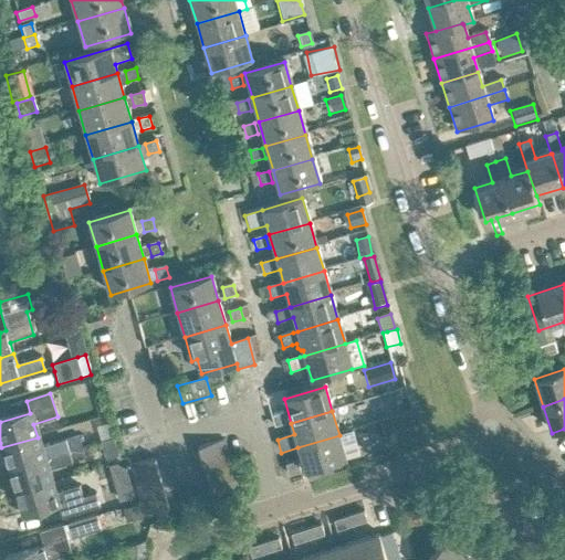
[(275,428),(286,425),(284,414),(272,418),(275,428)]
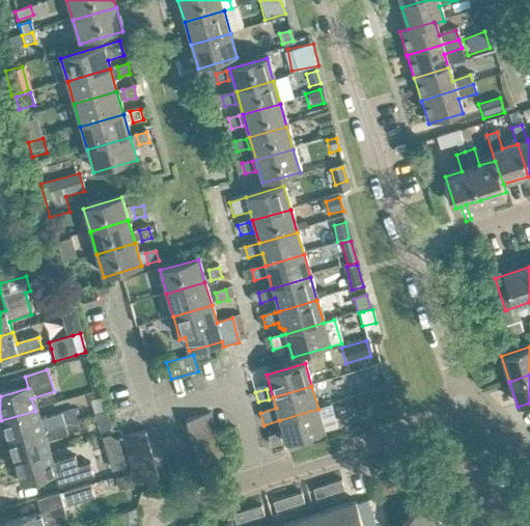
[(318,409),(279,420),(286,443),(287,443),(290,453),(312,447),(309,437),(325,433),(318,409)]
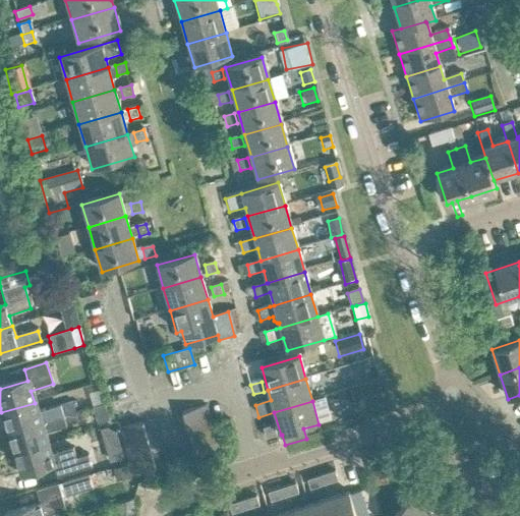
[(7,434),(74,412),(71,402),(38,412),(35,403),(1,412),(7,434)]
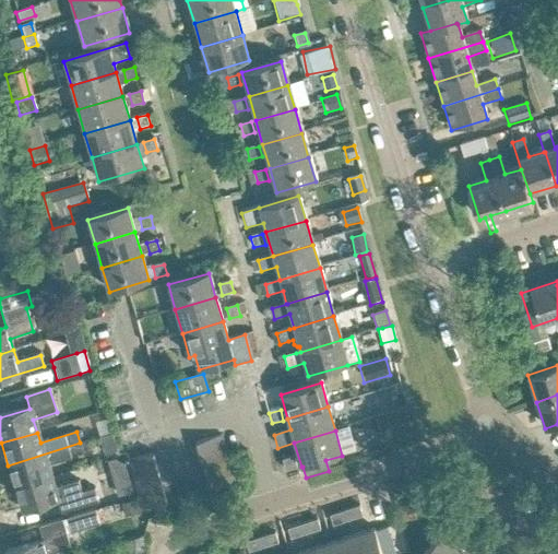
[(199,456),(224,448),(221,436),(194,444),(199,456)]
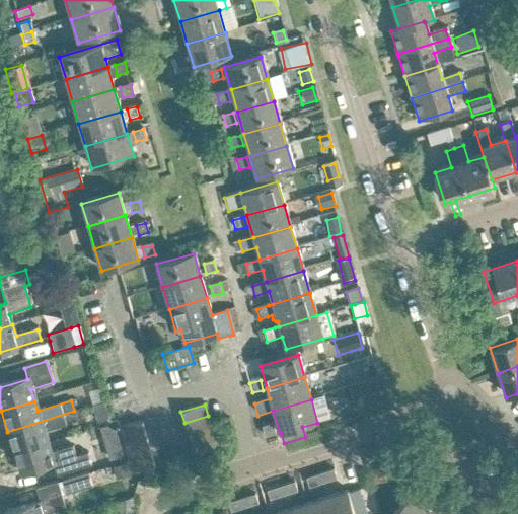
[(13,453),(48,443),(44,431),(78,422),(74,411),(7,432),(13,453)]
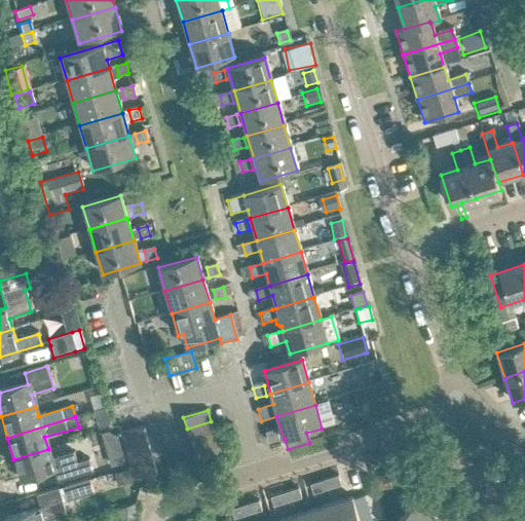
[(190,440),(214,433),(211,421),(187,429),(190,440)]
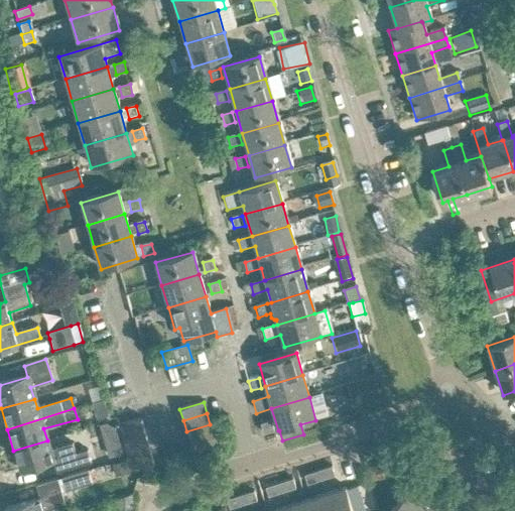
[(121,437),(144,431),(141,420),(118,426),(121,437)]
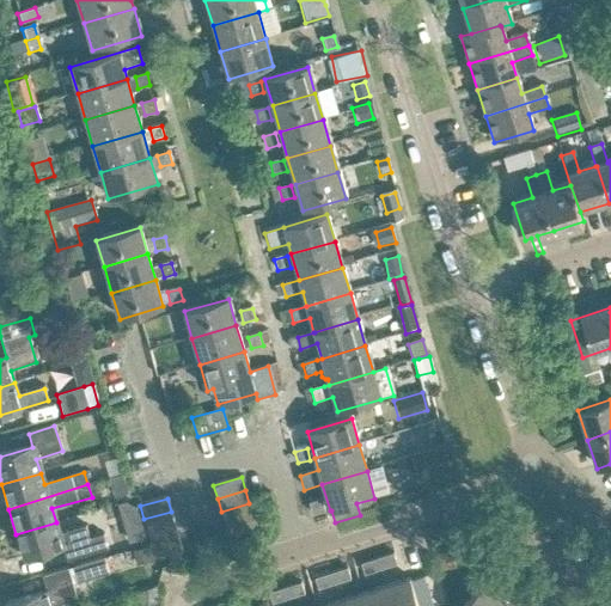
[(313,515),(325,512),(323,501),(309,503),(313,515)]
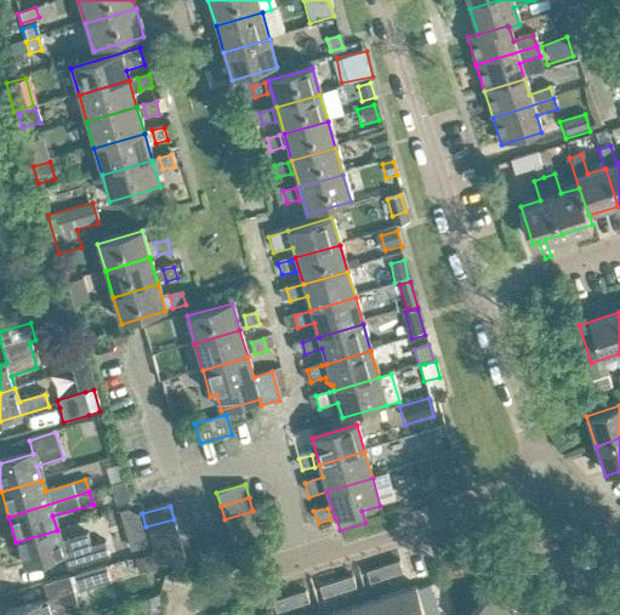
[(228,533),(256,524),(252,511),(225,519),(228,533)]
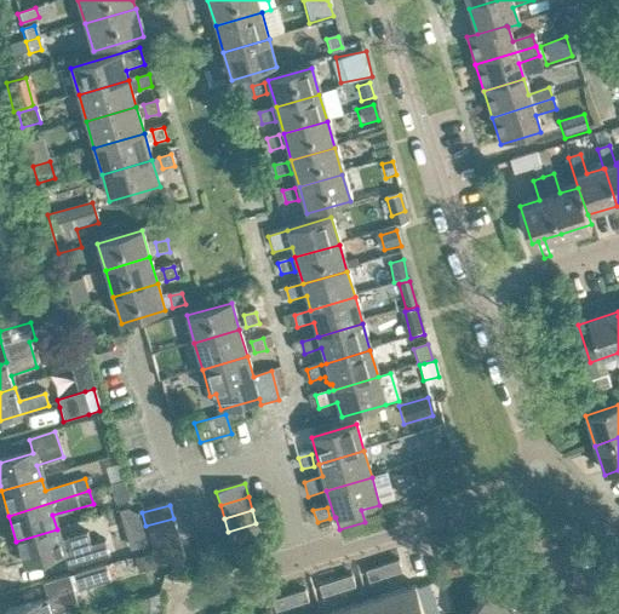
[(149,539),(177,532),(173,518),(145,526),(149,539)]
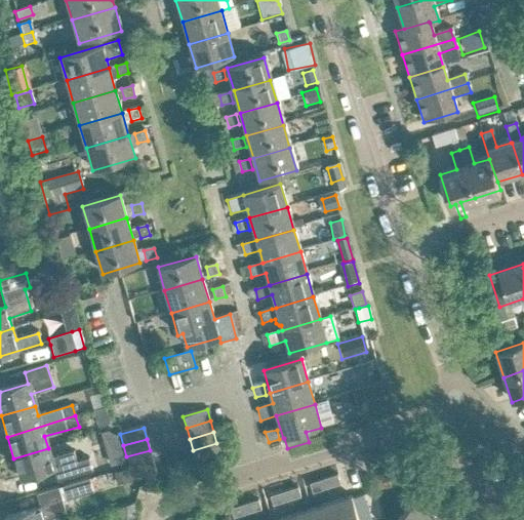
[(216,443),(193,450),(196,462),(219,454),(216,443)]
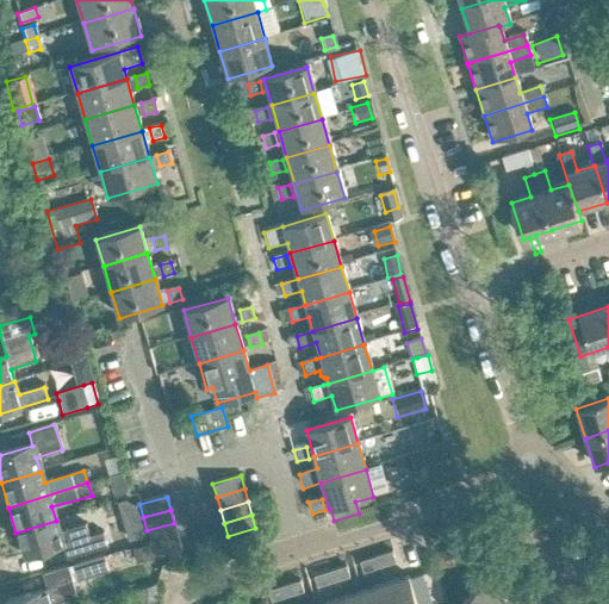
[(56,521),(16,533),(24,558),(63,547),(67,560),(107,548),(103,534),(88,539),(84,524),(58,531),(56,521)]
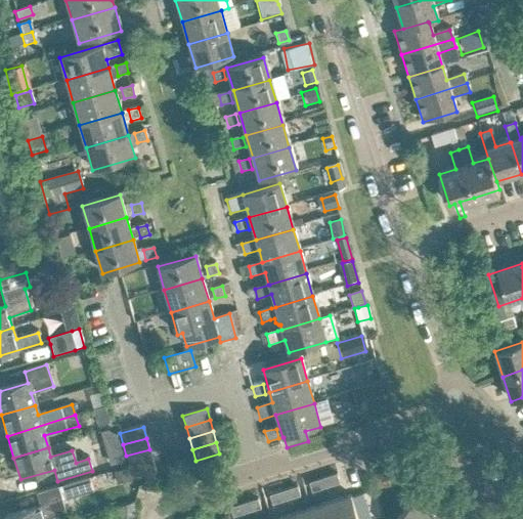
[(129,467),(153,461),(149,449),(126,456),(129,467)]
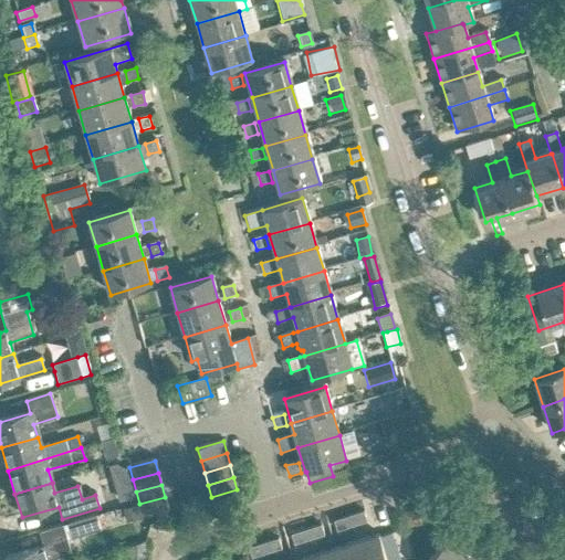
[(165,497),(139,504),(143,516),(168,509),(165,497)]
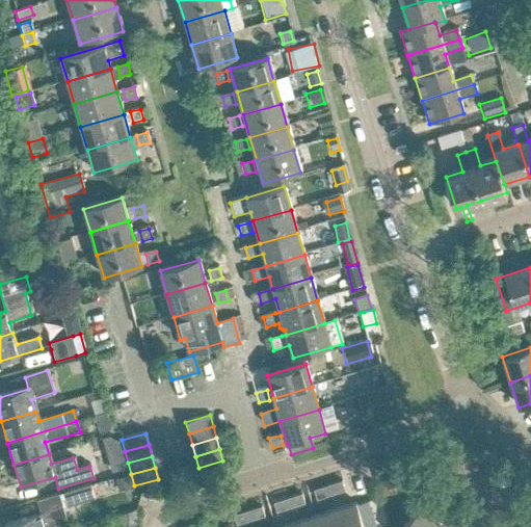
[(329,488),(333,497),(346,493),(344,482),(329,488)]
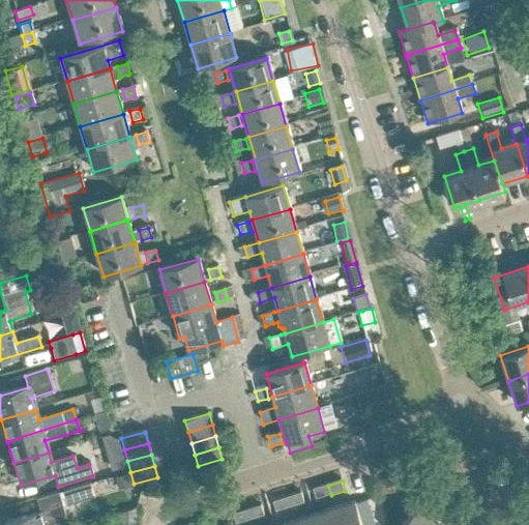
[(66,505),(93,498),(89,484),(62,492),(66,505)]
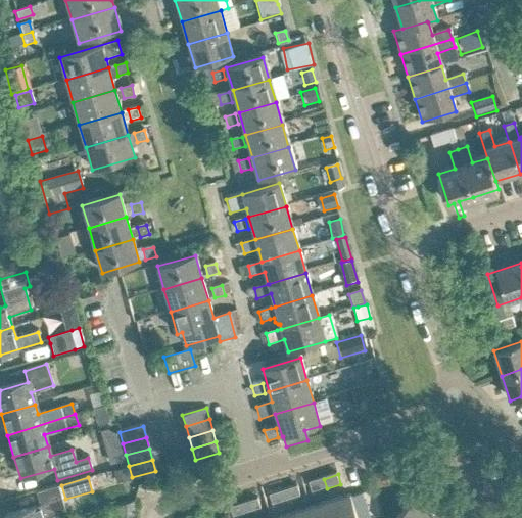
[(313,492),(327,488),(324,479),(310,483),(313,492)]
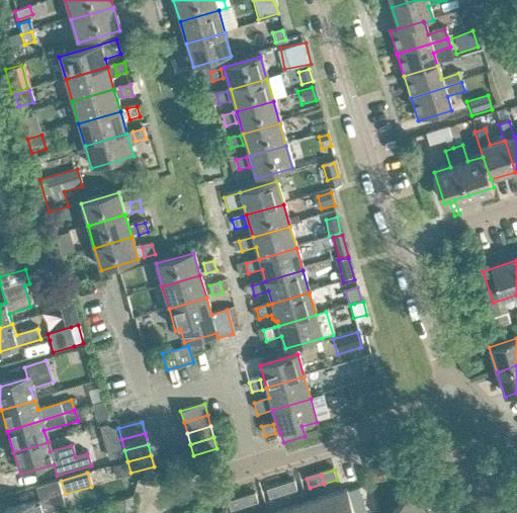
[(281,486),(284,495),(297,491),(294,482),(281,486)]
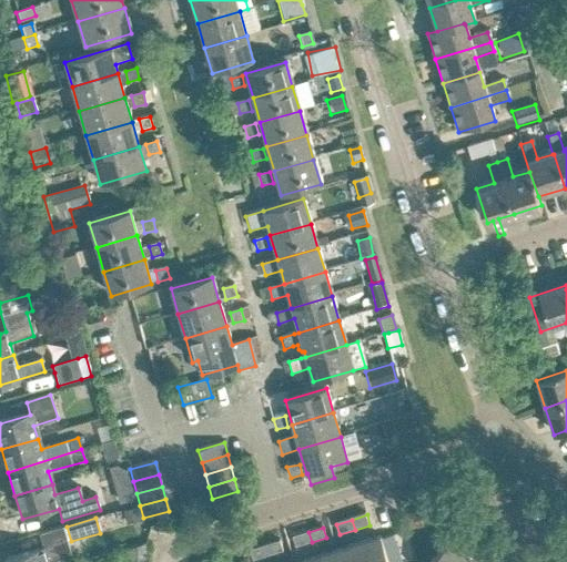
[(479,545),(487,538),(475,528),(468,535),(479,545)]
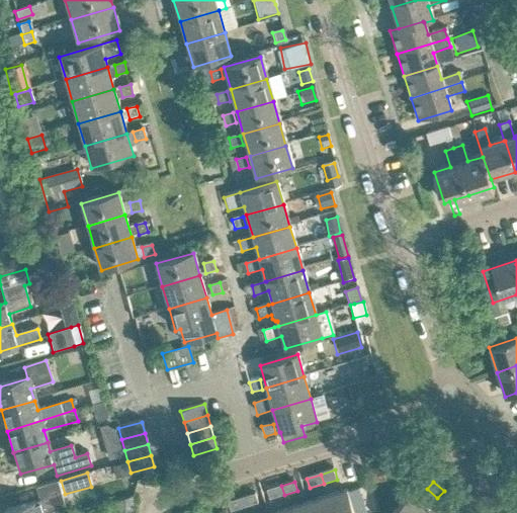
[(66,512),(57,483),(35,489),(39,502),(6,511),(6,512),(66,512)]
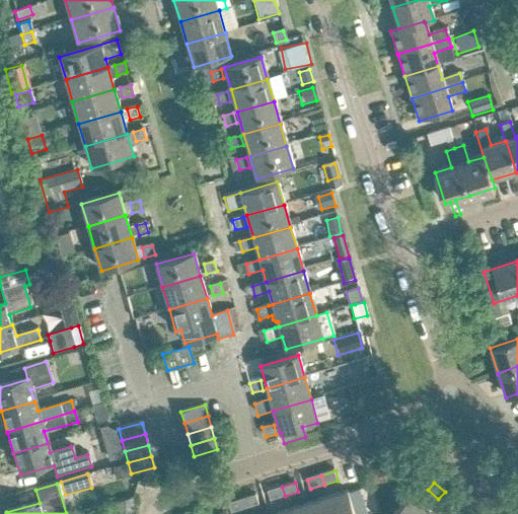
[(271,501),(285,496),(282,487),(268,491),(271,501)]
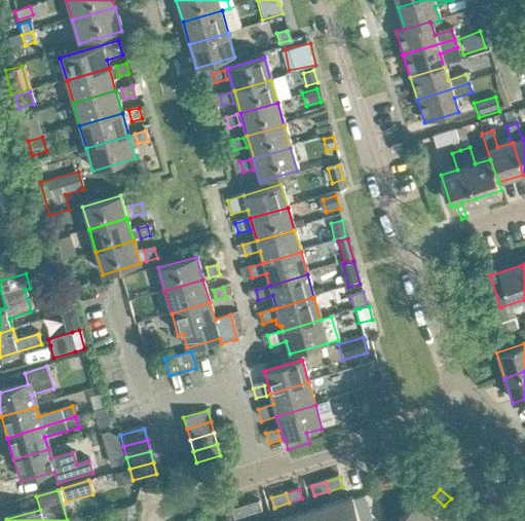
[(331,505),(335,520),(370,520),(366,507),(354,510),(351,498),(331,505)]
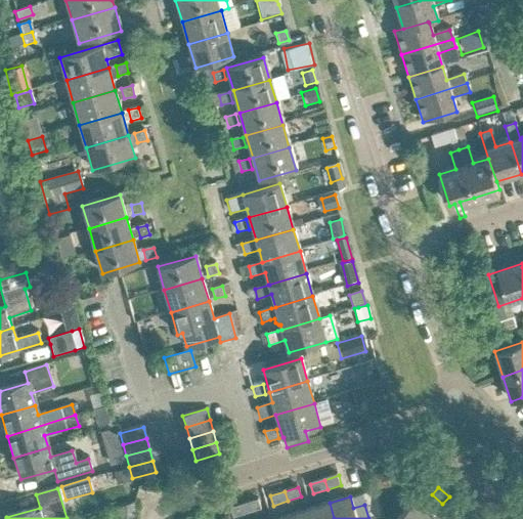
[(449,496),(442,504),(453,514),(460,507),(449,496)]
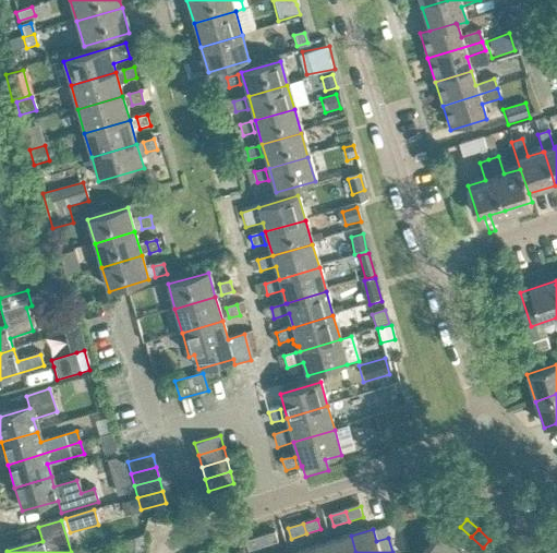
[(261,538),(264,548),(278,543),(276,532),(261,538)]
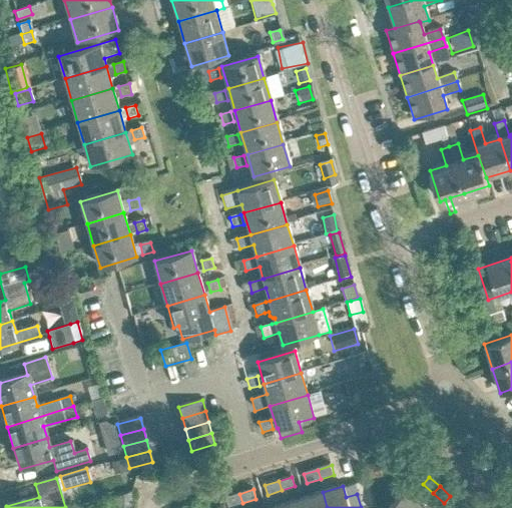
[(418,507),(421,504),(406,490),(390,507),(418,507)]
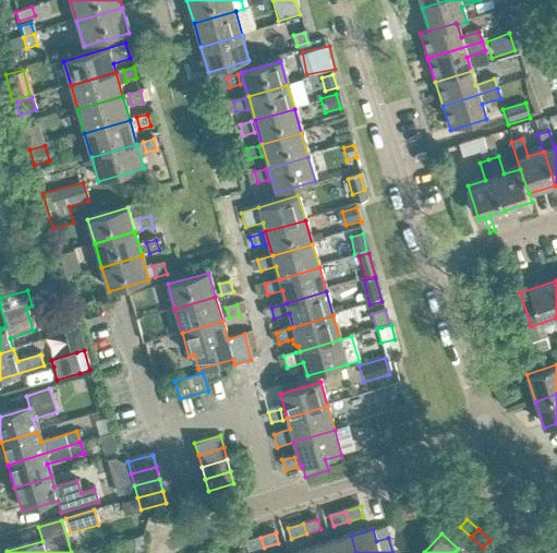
[(355,552),(351,536),(330,543),(333,552),(355,552)]
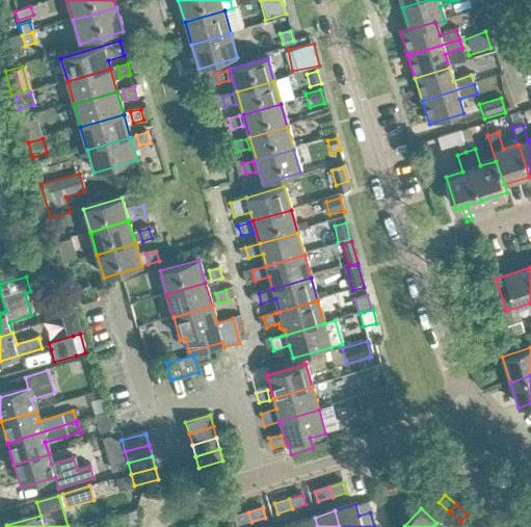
[(237,526),(251,522),(248,512),(234,517),(237,526)]
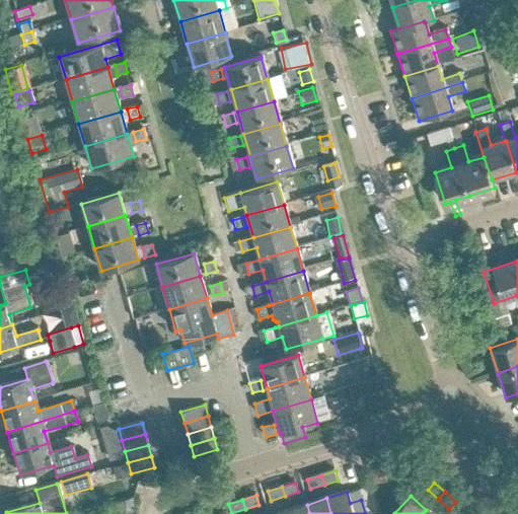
[(309,513),(307,505),(288,511),(289,513),(309,513)]
